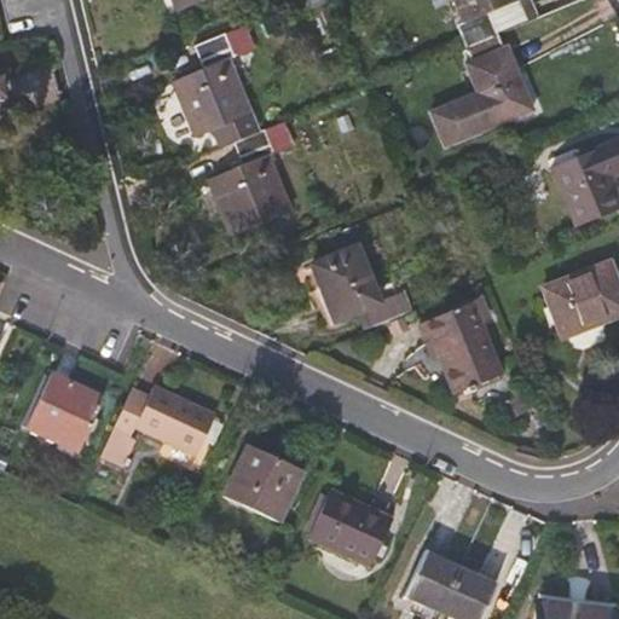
[(173,0),(178,11),(206,0),(173,0)]
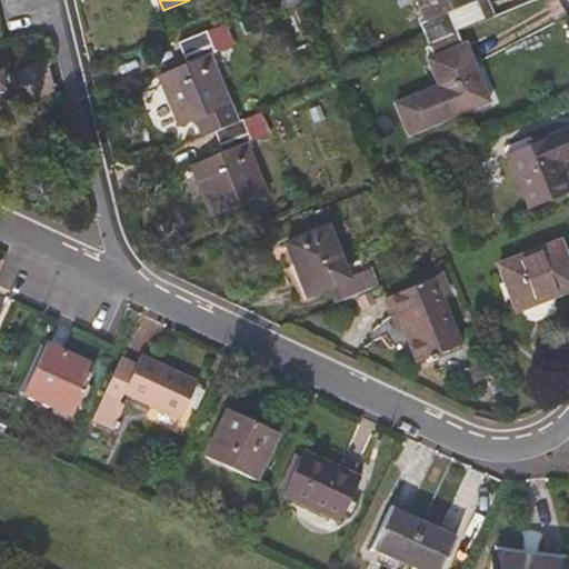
[(463,0),(411,0),(419,17),(412,20),(422,45),(455,31),(446,8),(463,0)]
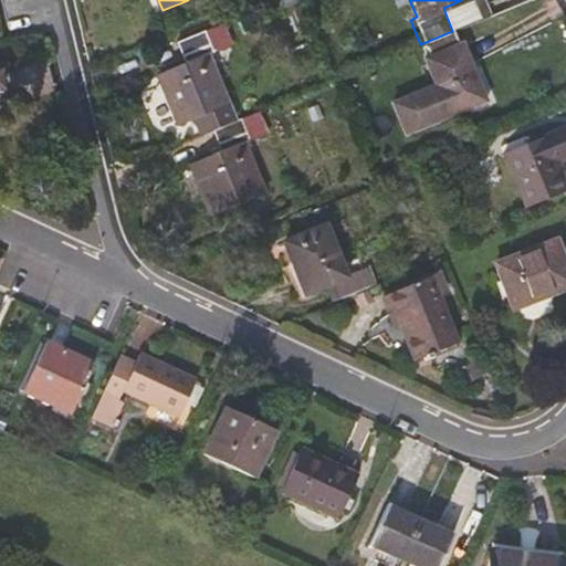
[(236,118),(208,50),(232,40),(224,23),(179,41),(187,60),(159,71),(180,123),(199,115),(206,130),(217,126),(236,118)]
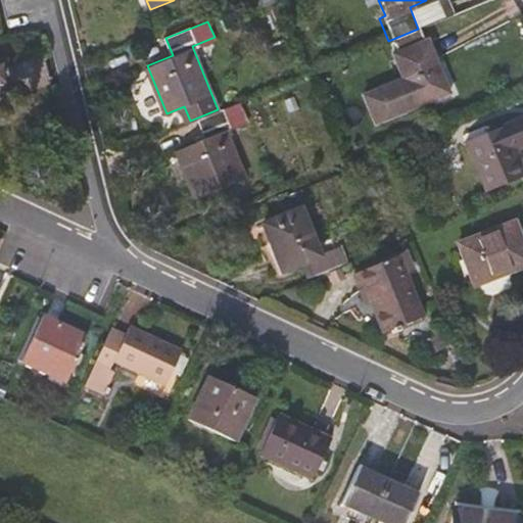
[(455,85),(434,35),(394,51),(403,73),(364,88),(375,116),(455,85)]
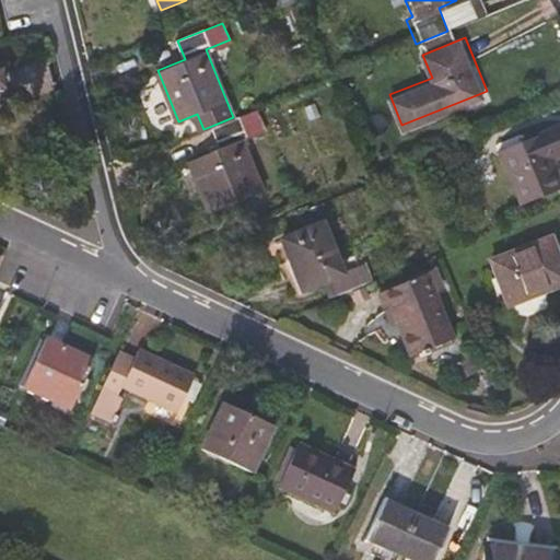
[(263,188),(243,138),(267,127),(259,107),(233,117),(214,125),(222,146),(191,158),(212,208),(263,188)]
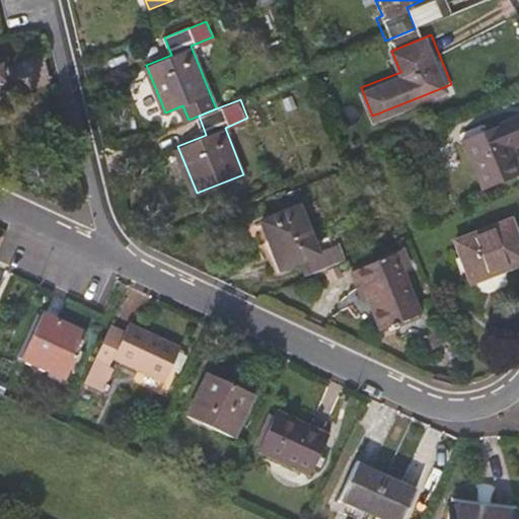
[(518,117),(461,141),(483,191),(518,174),(518,171),(509,147),(518,143),(518,117)]
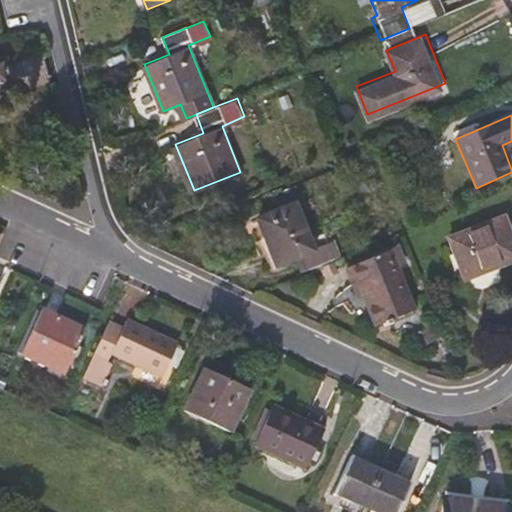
[(314,252),(295,205),(258,220),(276,267),(299,257),(314,252)]
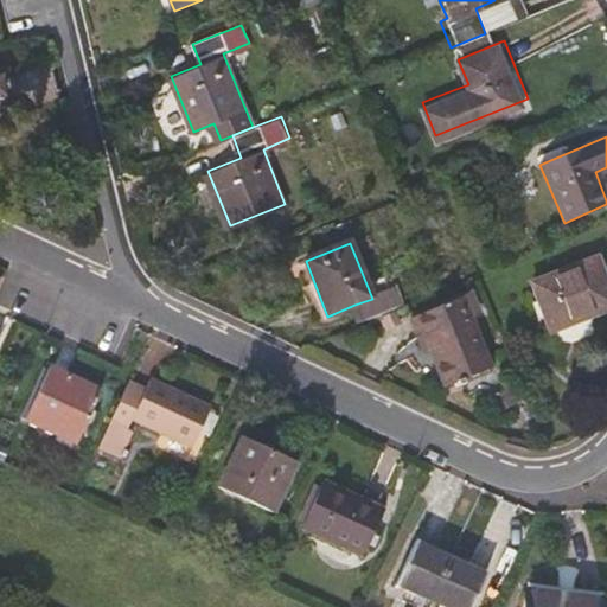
[(551,332),(606,310),(606,281),(598,257),(532,283),(551,332)]
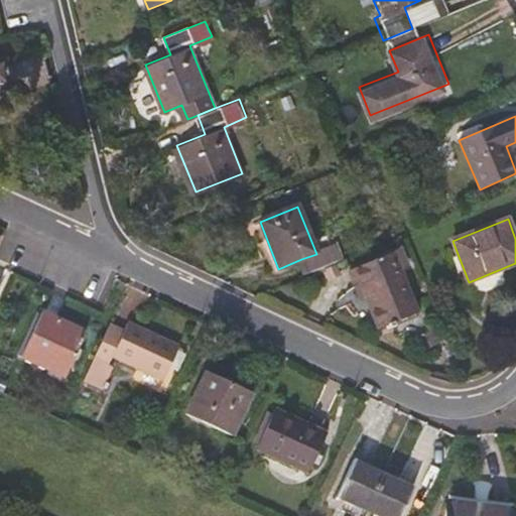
[(337,263),(331,248),(316,254),(301,259),(308,274),(337,263)]
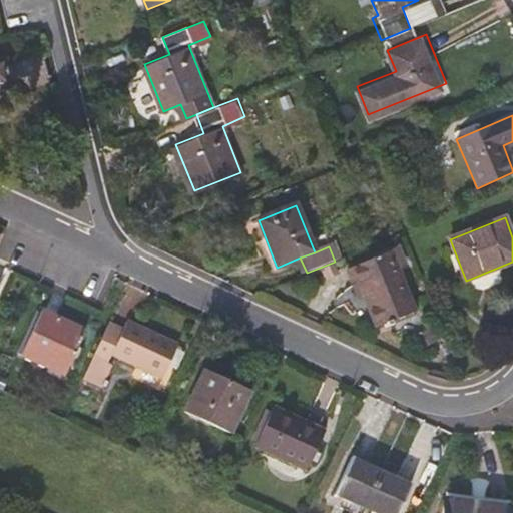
[(415,312),(397,268),(404,265),(397,247),(347,269),(358,296),(363,294),(366,300),(377,328),(415,312)]
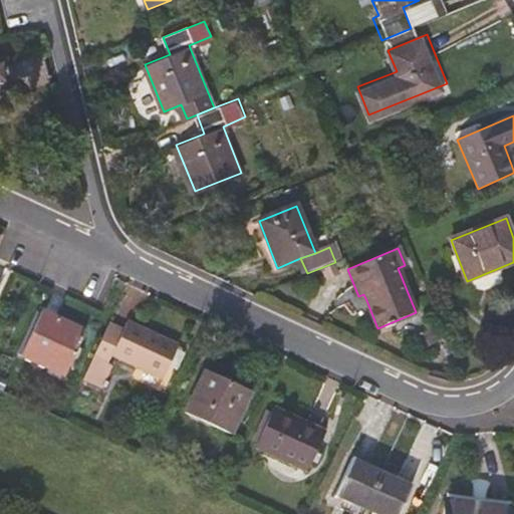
[(366,300),(363,294),(358,296),(361,302),(366,300)]
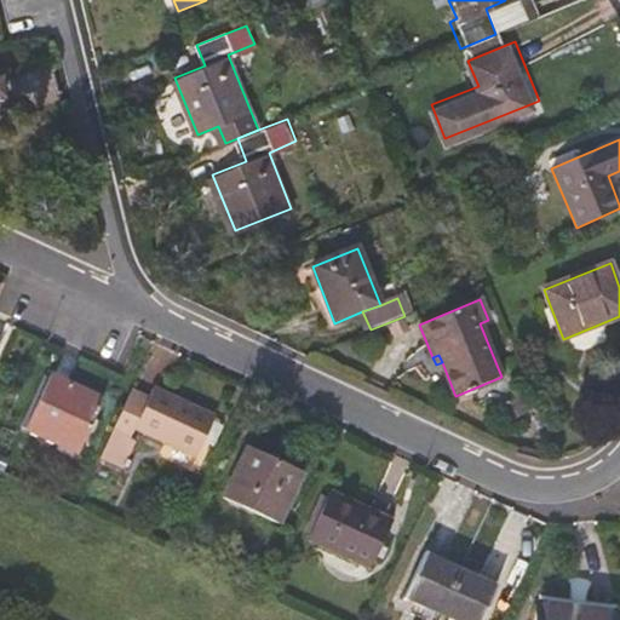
[(78,455),(103,400),(50,374),(24,430),(78,455)]
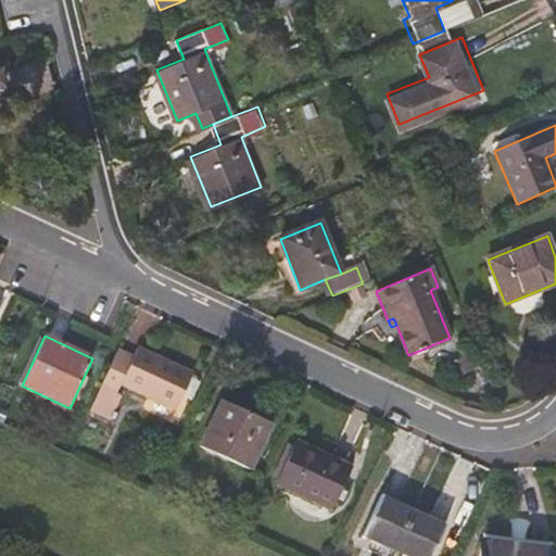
[(192,374),(137,349),(133,358),(118,351),(90,411),(110,419),(122,395),(116,393),(121,383),(176,409),(184,394),(190,379),(192,374)]
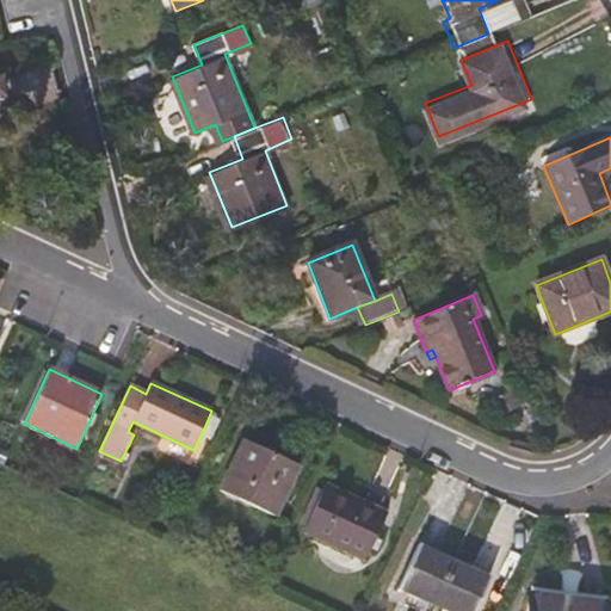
[(210,437),(218,420),(209,417),(202,433),(210,437)]
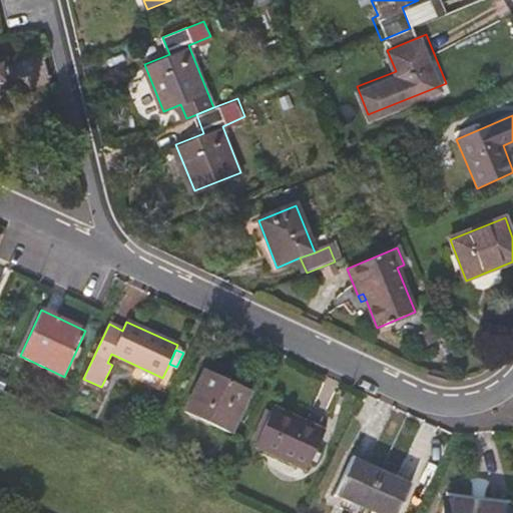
[(230,432),(250,392),(204,370),(185,411),(230,432)]
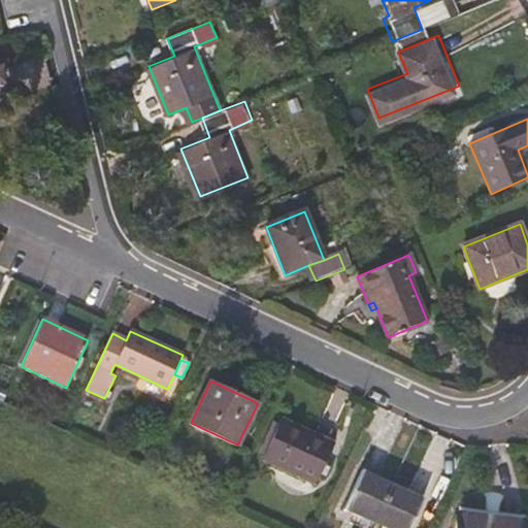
[(333,443),(282,419),(278,424),(265,455),(262,460),(315,484),(319,473),(323,465),(333,443)]
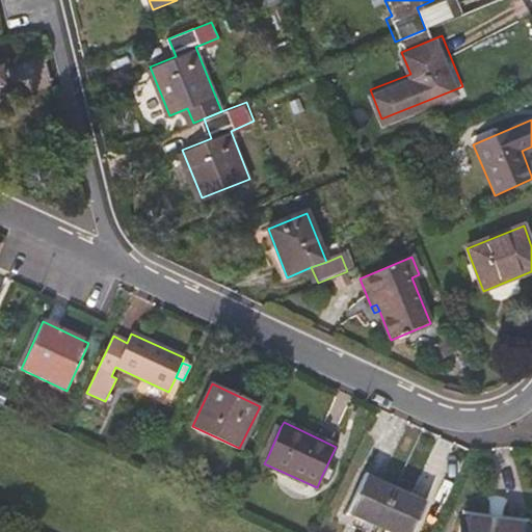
[(267,458),(281,427),(276,424),(262,455),(267,458)]
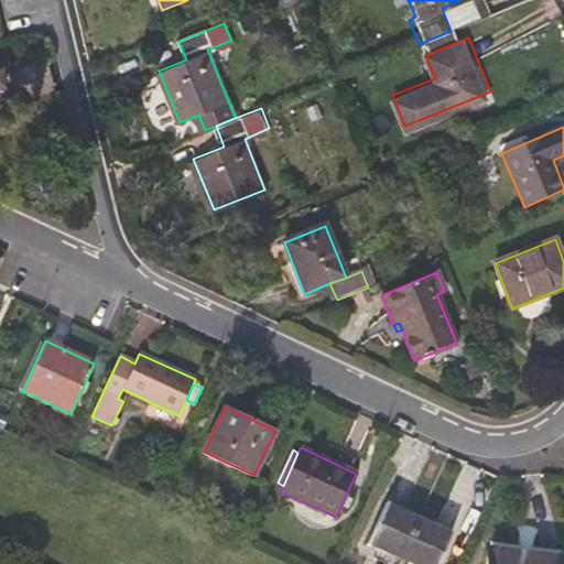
[(347,508),(351,499),(345,497),(340,506),(347,508)]
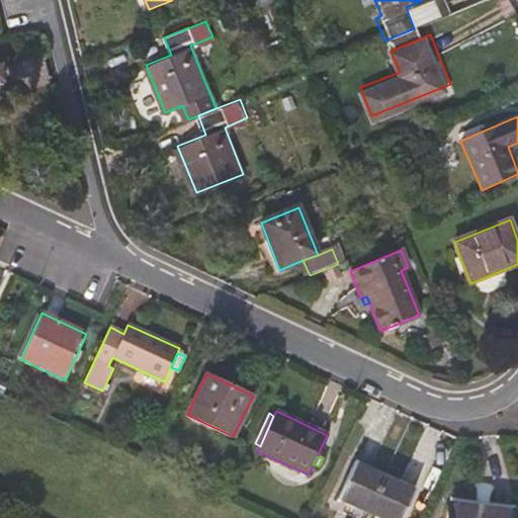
[(384,476),(354,460),(336,500),(354,509),(361,512),(366,514),(384,476)]
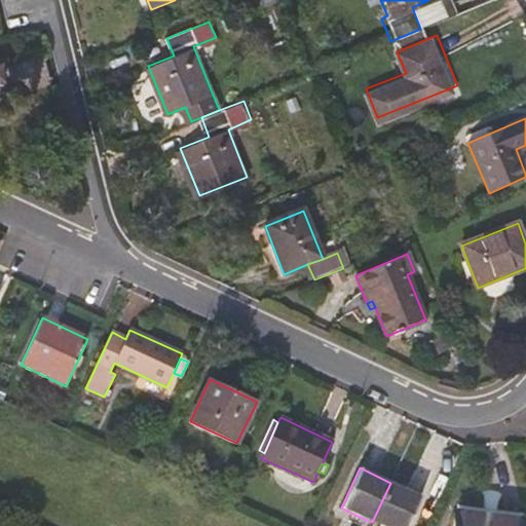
[(408,525),(421,497),(390,483),(372,522),(379,525),(380,525),(408,525)]
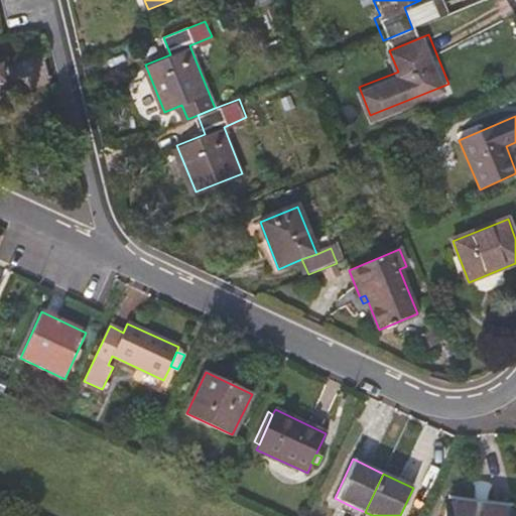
[(447,503),(445,515),(512,515),(513,511),(447,503)]
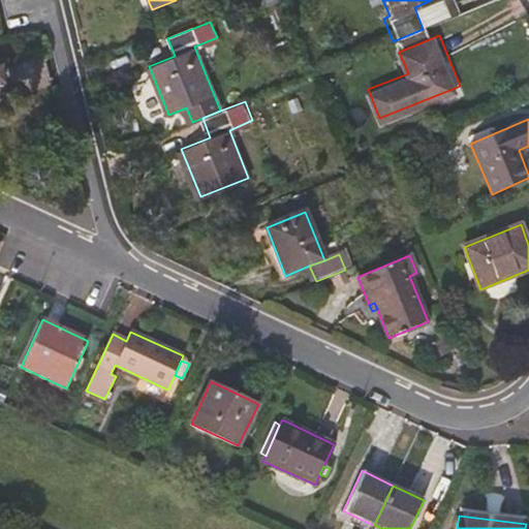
[(366,528),(369,523),(362,520),(359,526),(366,528)]
